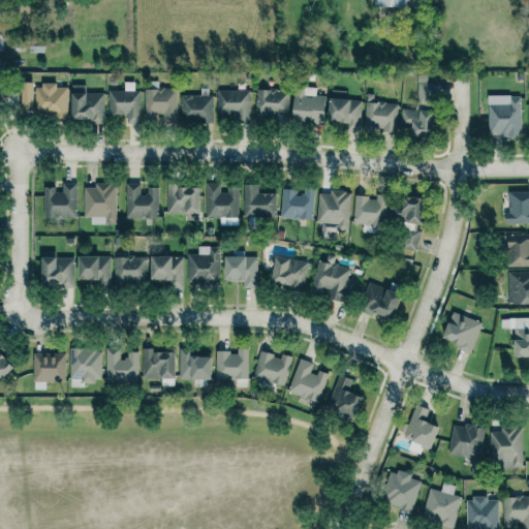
[(417,99),(438,98),(438,83),(427,83),(427,74),(416,75),(417,99)]
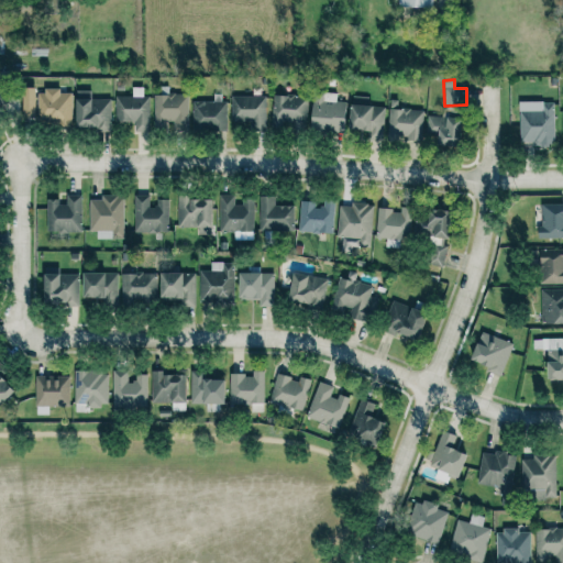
[(21,119),(34,119),(33,87),(21,87),(21,119)]
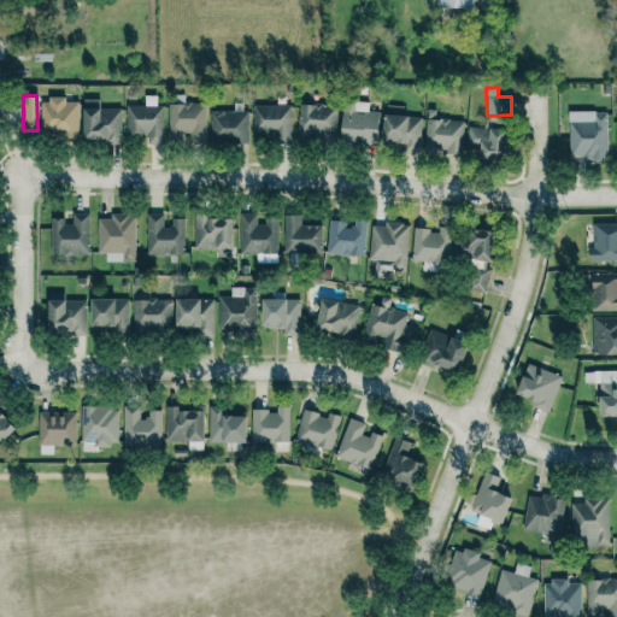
[(144,105),(125,105),(125,133),(146,133),(146,145),(163,145),(164,105),(156,105),(156,95),(145,95),(144,105)]
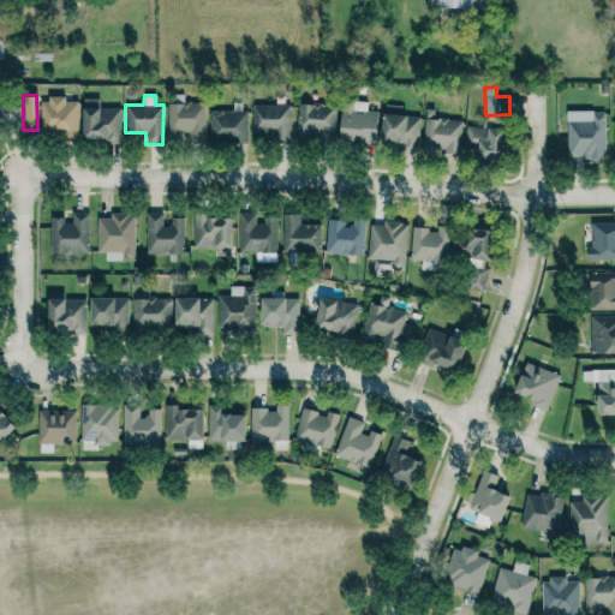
[(76,137),(76,101),(65,101),(65,97),(40,97),(40,137),(76,137)]
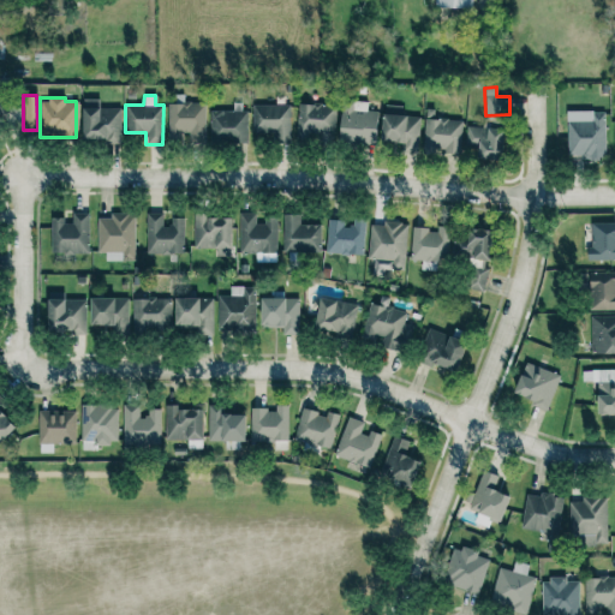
[(119,107),(99,107),(99,97),(81,99),(81,138),(105,138),(105,144),(120,144),(119,107)]
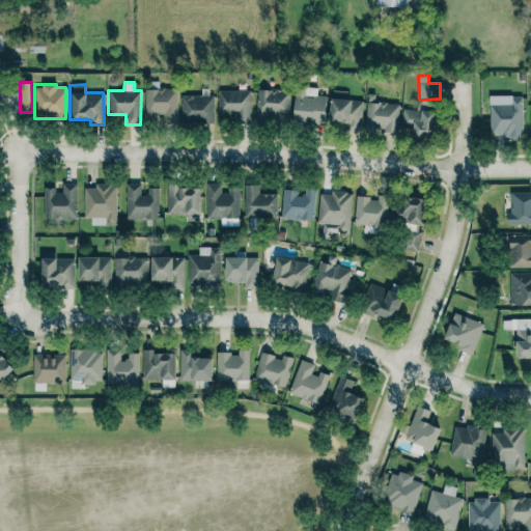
[(292,121),(324,121),(324,95),(316,95),(316,87),(292,87),(292,121)]
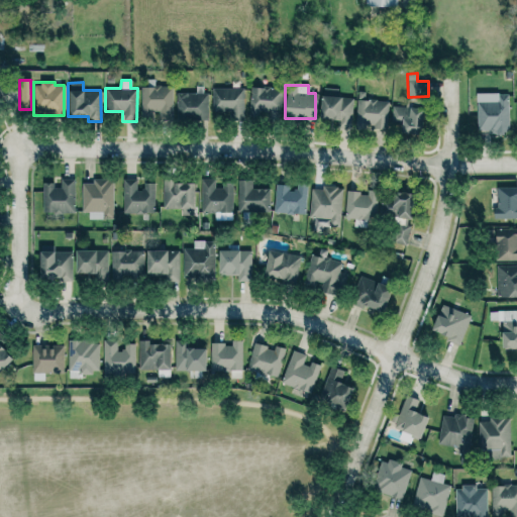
[(172,86),(140,87),(140,116),(156,116),(156,119),(173,119),(172,86)]
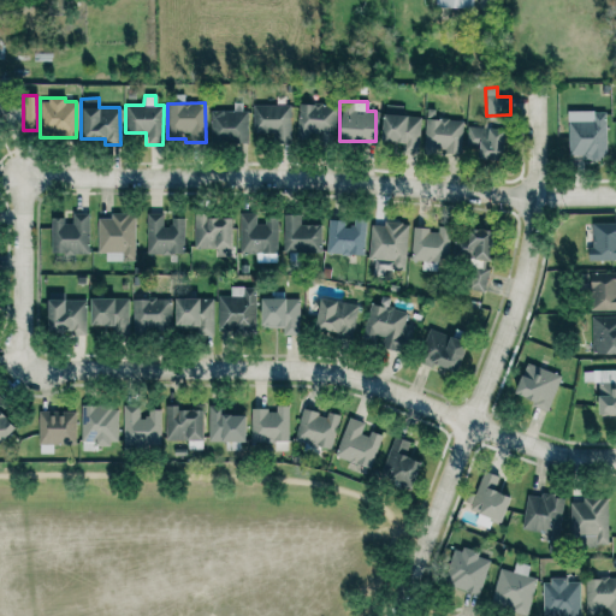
[(232,111),(211,110),(209,142),(246,143),(247,102),(234,102),(232,111)]
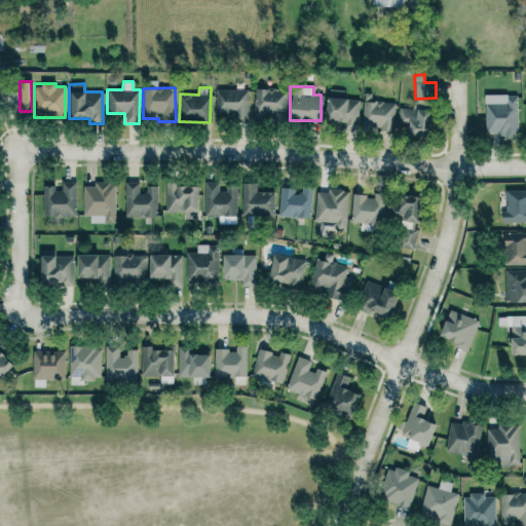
[(233,121),(248,122),(249,89),(216,88),(215,112),(233,113),(233,121)]
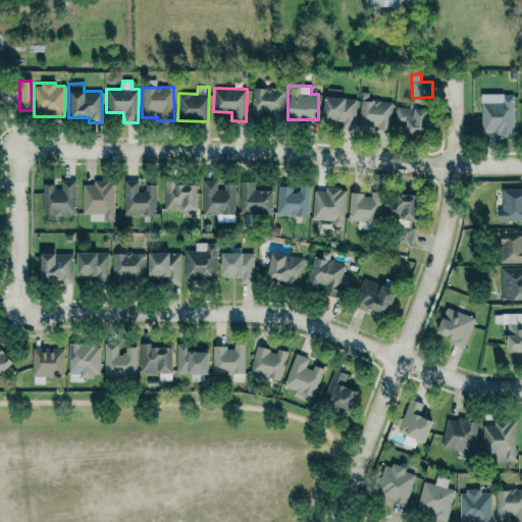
[(282,116),(282,89),(252,89),(253,117),(282,116)]
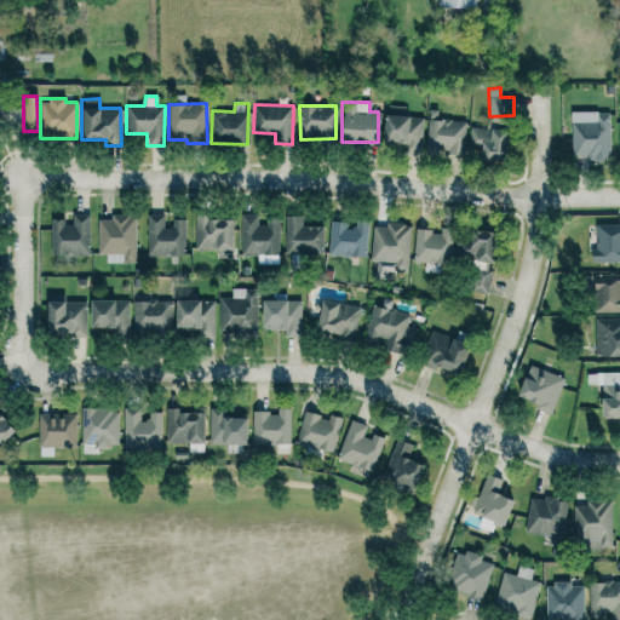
[(423,118),(403,116),(405,107),(384,105),(383,142),(405,143),(405,154),(420,155),(423,118)]
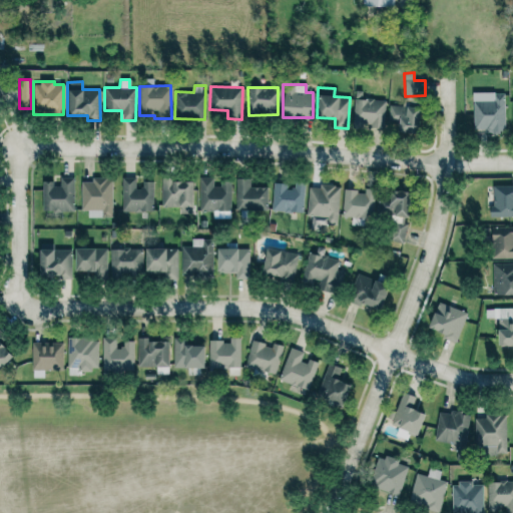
[(504,92),(472,92),(473,132),(504,131),(504,92)]
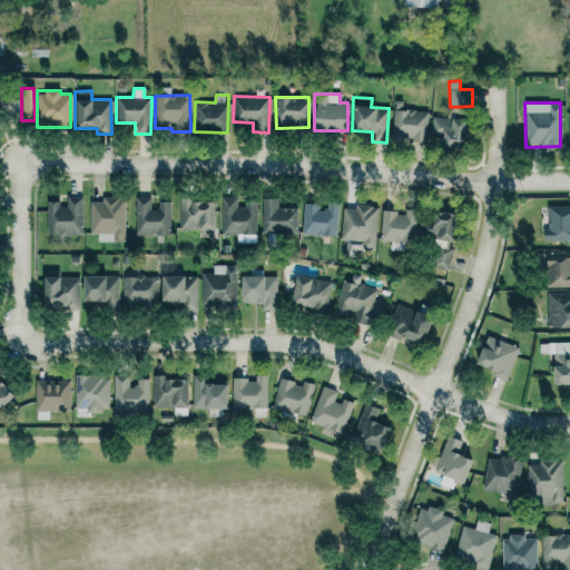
[(426,140),(428,110),(393,109),(392,139),(426,140)]
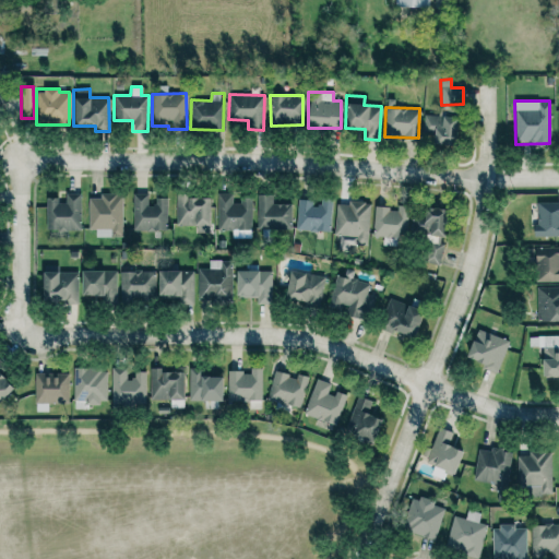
[(423,131),(432,131),(432,143),(454,143),(455,116),(423,115),(423,131)]
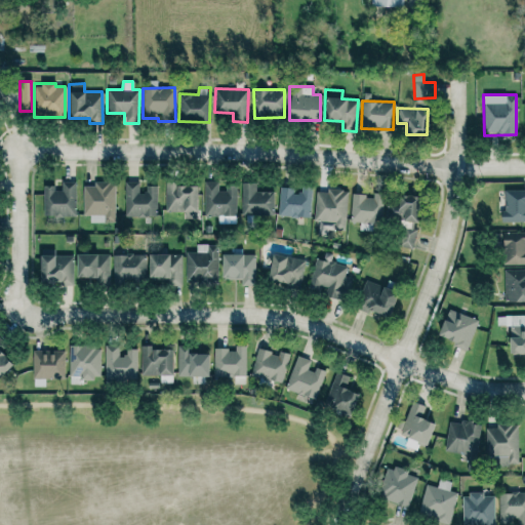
[(44,187),(43,216),(76,217),(76,182),(62,180),(62,188),(44,187)]
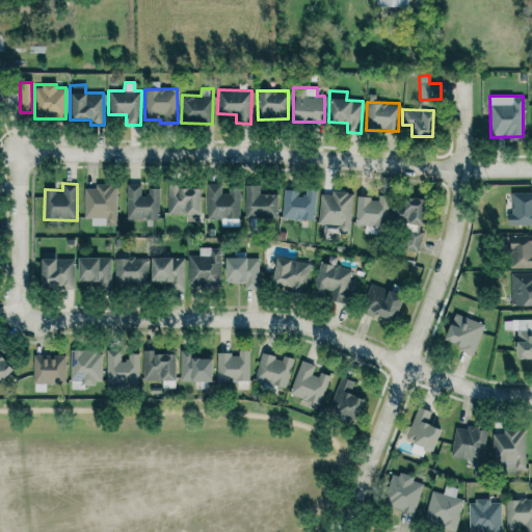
[(84,188),(84,218),(91,218),(91,225),(101,225),(101,223),(116,223),(116,184),(95,184),(95,188),(84,188)]
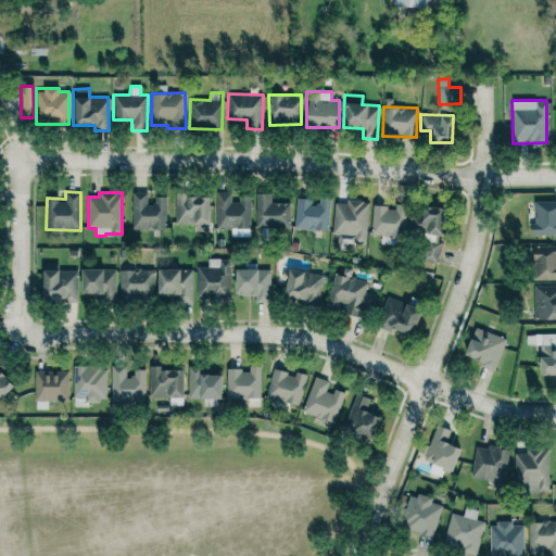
[(166,197),(150,197),(150,192),(133,192),(133,229),(166,230),(166,197)]
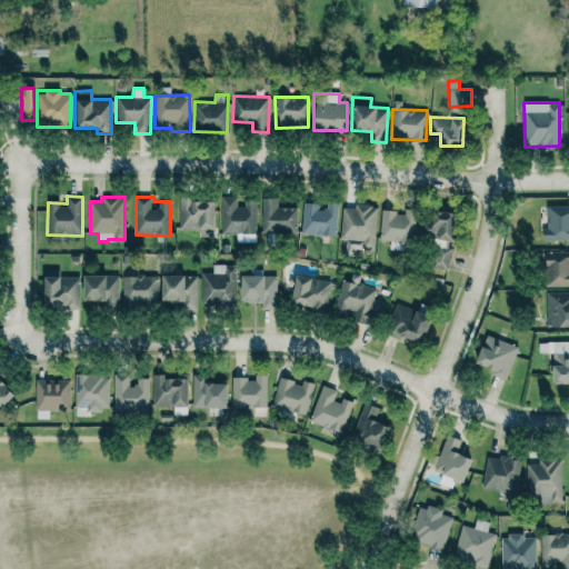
[(256,235),(256,205),(236,205),(236,197),(221,197),(220,235),(256,235)]
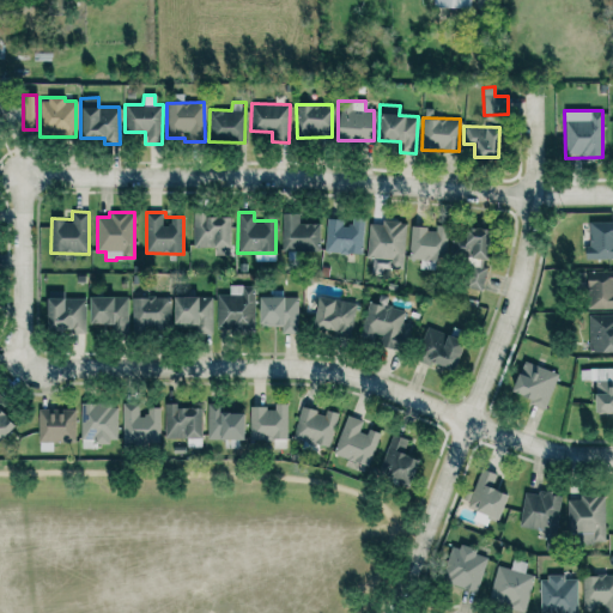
[(298,223),(298,214),(281,214),(281,250),(319,252),(320,224),(298,223)]
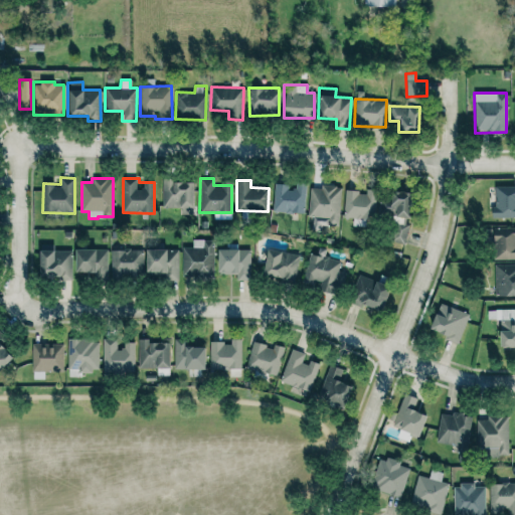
[(163,181),(162,207),(182,207),(182,215),(193,215),(193,181),(163,181)]
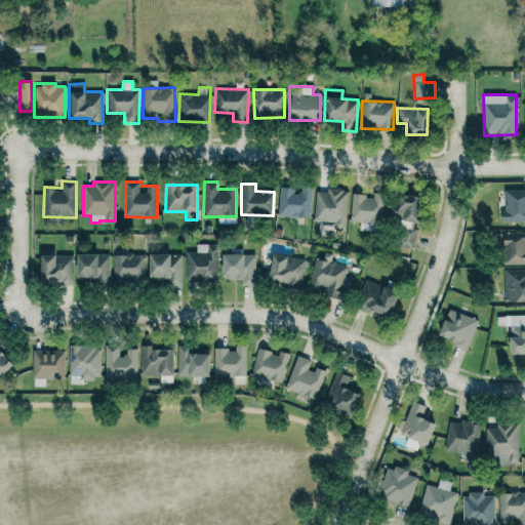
[(311,188),(296,187),(296,188),(279,187),(278,216),(310,217),(311,188)]
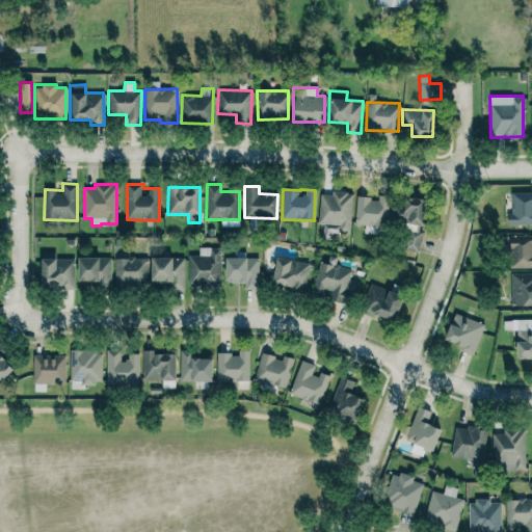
[(352,192),(330,191),(329,194),(319,194),(318,224),(339,225),(338,233),(350,234),(352,192)]
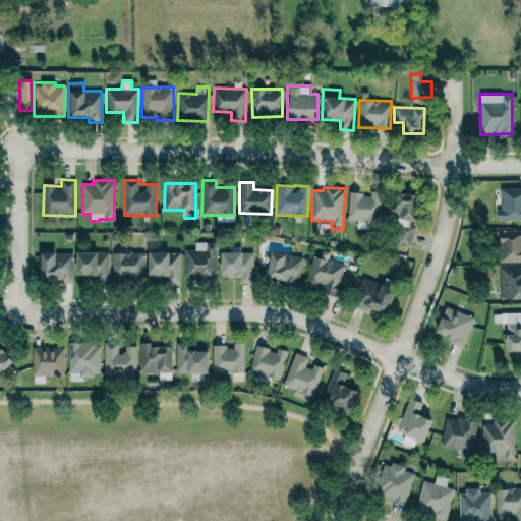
[(520,187),(498,188),(499,221),(520,220),(520,187)]
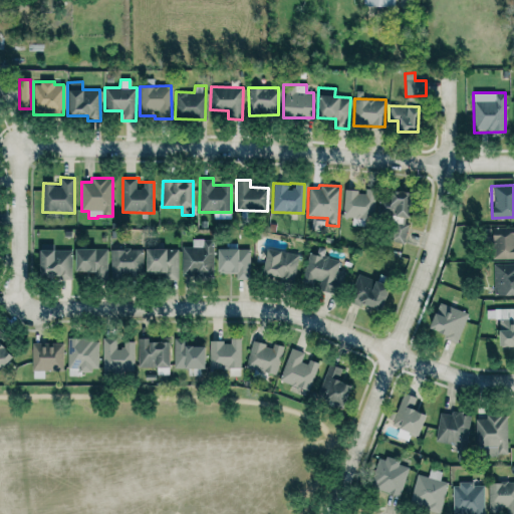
[(343,191),(343,218),(373,218),(374,190),(364,189),(364,192),(343,191)]
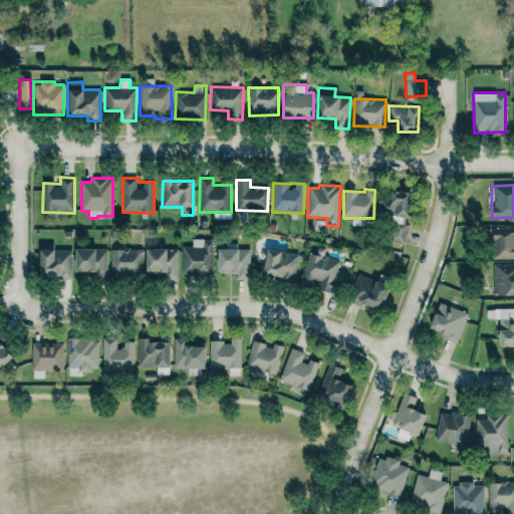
[(408,191),(389,191),(389,200),(381,200),(381,216),(408,216),(408,191)]
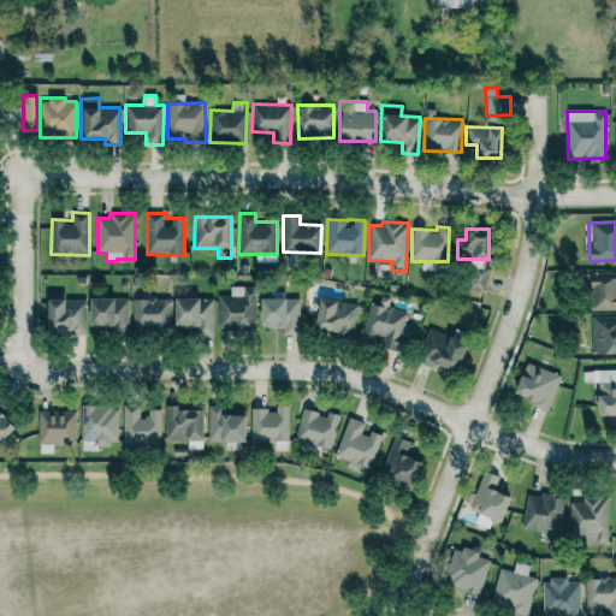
[(489,271),(471,267),(465,288),(484,292),(489,271)]
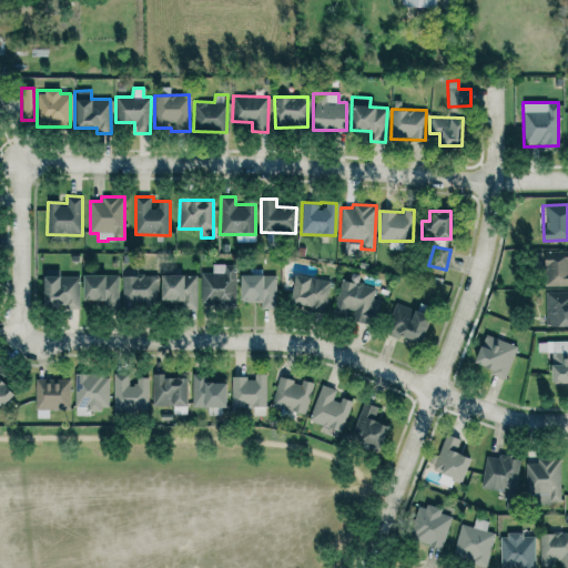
[(567,251),(544,251),(543,286),(567,286),(567,251)]
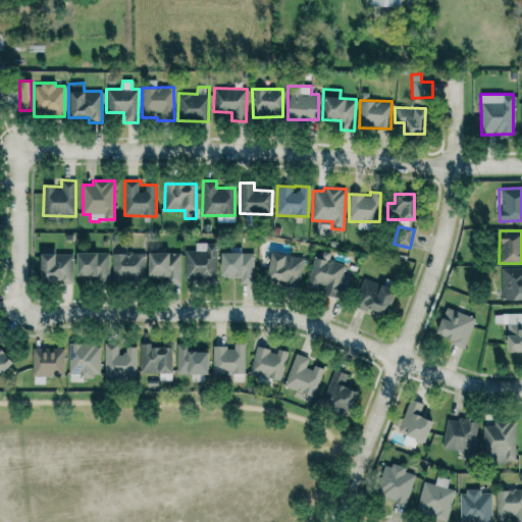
[(216,244),(196,243),(196,251),(186,250),(186,280),(216,281),(216,244)]
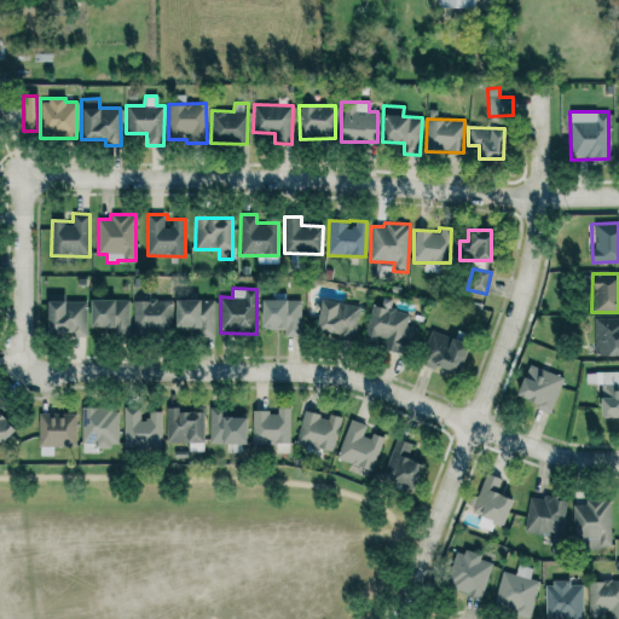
[(260,300),(261,329),(284,329),(284,336),(300,336),(300,300),(284,300),(284,293),(273,293),(273,300),(260,300)]
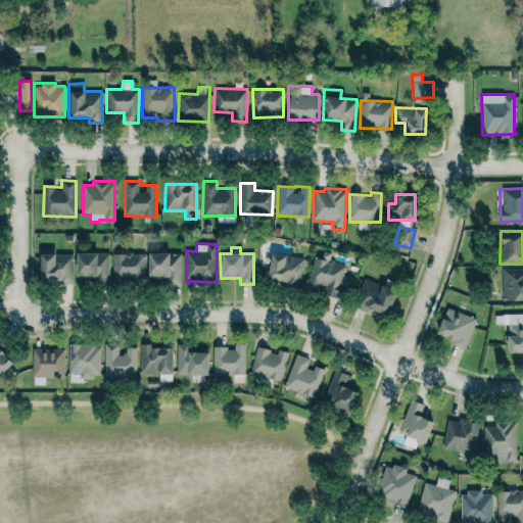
[(72,254),(54,254),(54,248),(39,248),(39,281),(58,280),(58,285),(73,284),(72,254)]
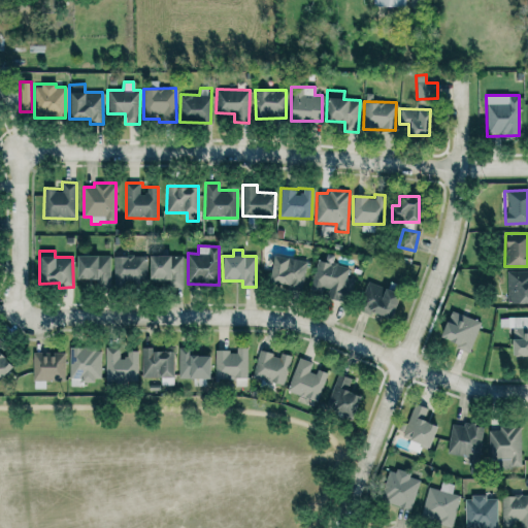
[(110,256),(76,255),(75,278),(96,279),(96,284),(109,284),(110,256)]
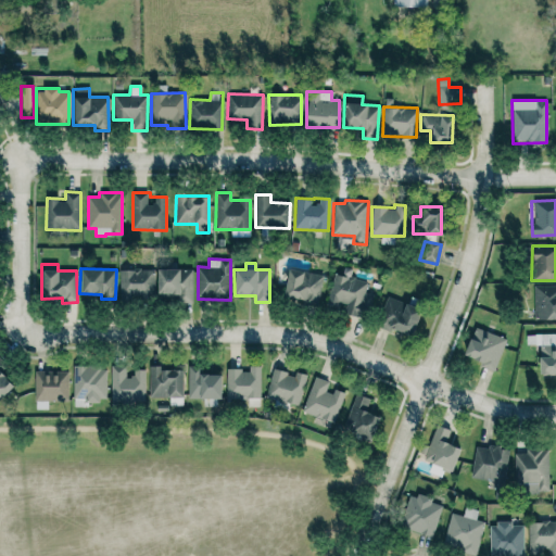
[(153,269),(121,269),(121,297),(153,298),(153,269)]
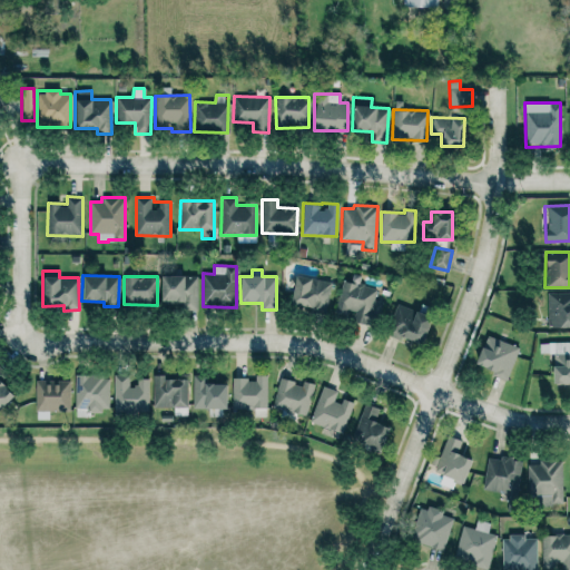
[(198,276),(160,276),(160,302),(183,302),(183,310),(198,311),(198,276)]
